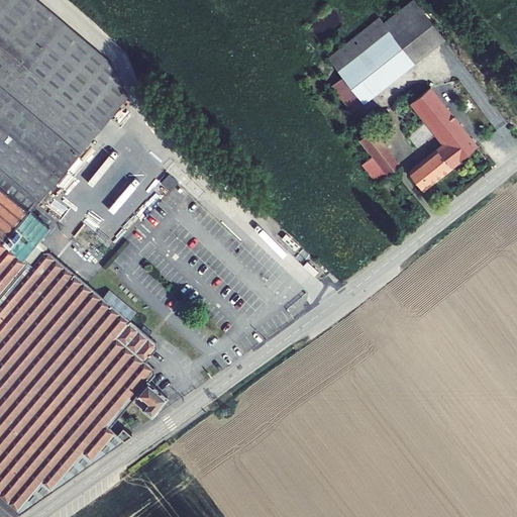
[(0,0),(0,516),(13,516),(19,514),(132,434),(115,420),(132,400),(151,416),(168,397),(148,381),(154,374),(154,368),(145,360),(156,349),(157,347),(157,342),(148,335),(140,329),(130,320),(103,297),(88,284),(85,282),(48,251),(43,252),(42,253),(32,266),(23,257),(33,245),(49,226),(30,210),(36,203),(127,95),(111,64),(35,0),(0,0)]
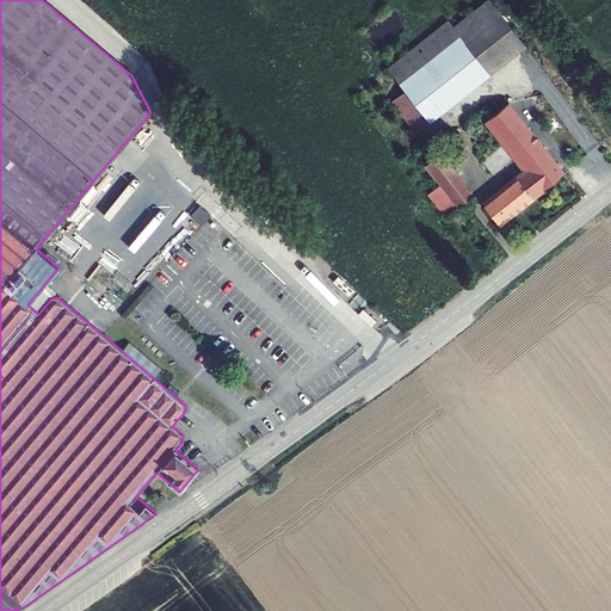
[(431,121),(525,47),(489,0),(454,29),(449,20),(388,68),(407,92),(393,103),(417,131),(431,121)]
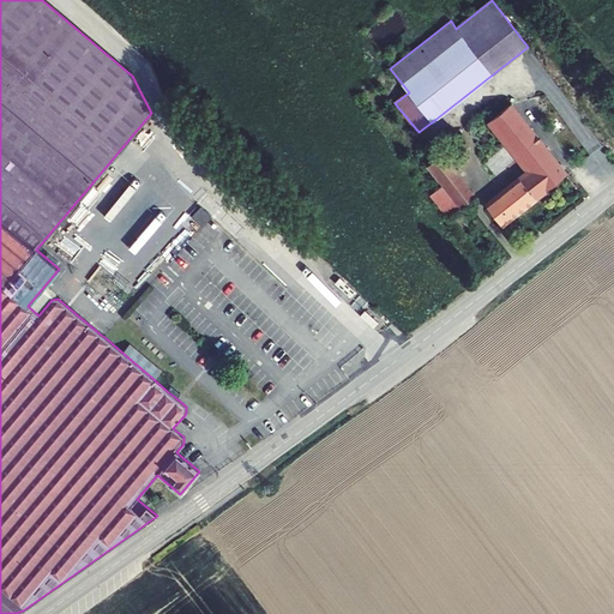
[(566,175),(510,104),(489,121),(528,170),(485,205),(501,226),(566,175)]
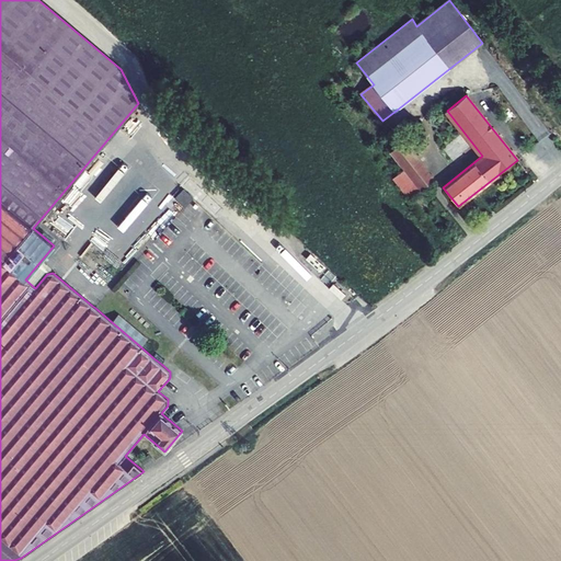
[(410,199),(434,180),(403,141),(391,151),(405,169),(393,179),(410,199)]
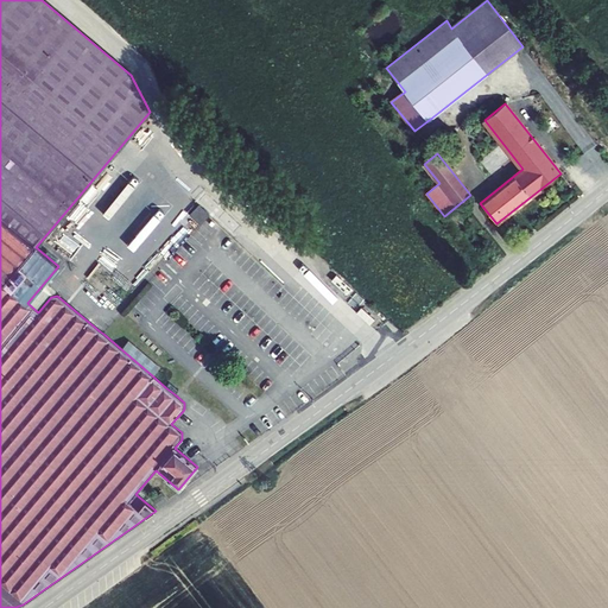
[(200,206),(190,215),(200,225),(209,215),(200,206)]
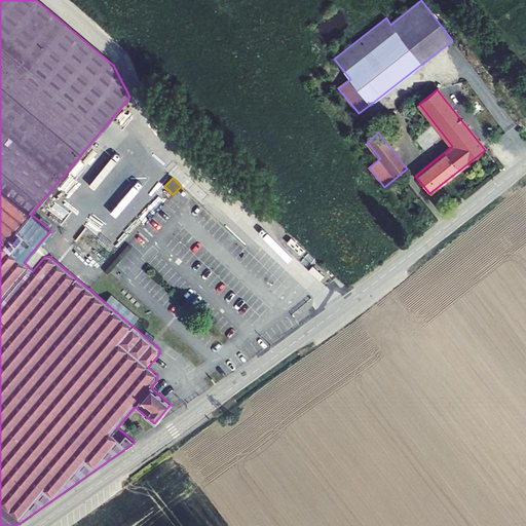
[(84,228),(73,242),(102,267),(113,253),(84,228)]
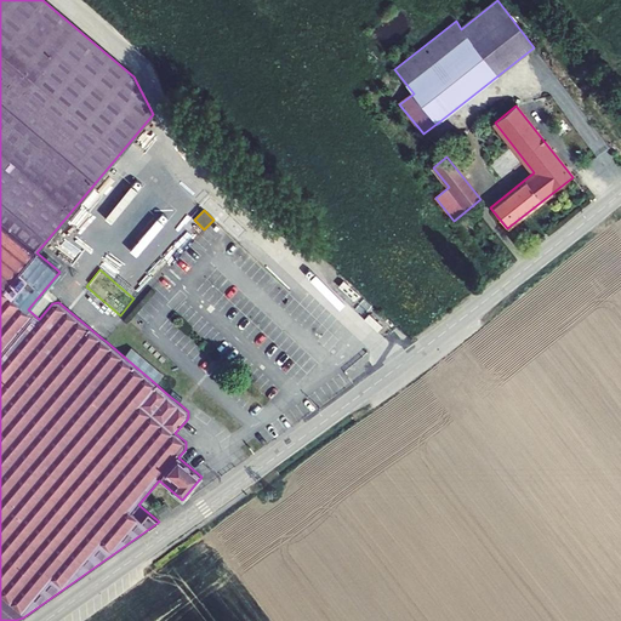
[(40,295),(28,309),(39,319),(51,305),(40,295)]
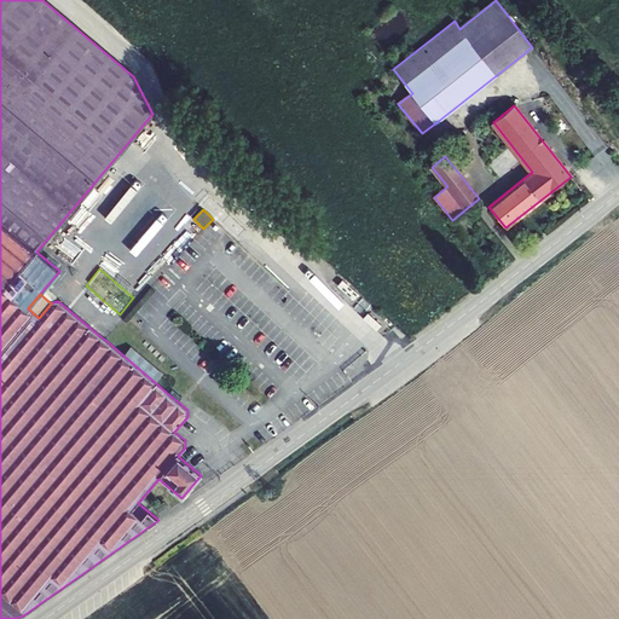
[(131,347),(123,356),(156,383),(163,374),(131,347)]
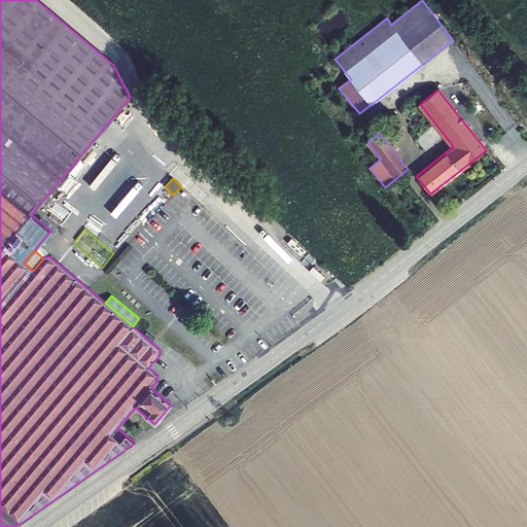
[(146,331),(143,336),(151,342),(154,339),(146,331)]
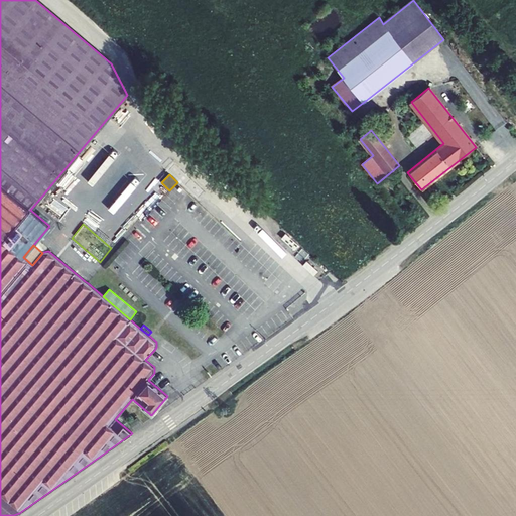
[(136,419),(129,424),(132,428),(139,423),(136,419)]
